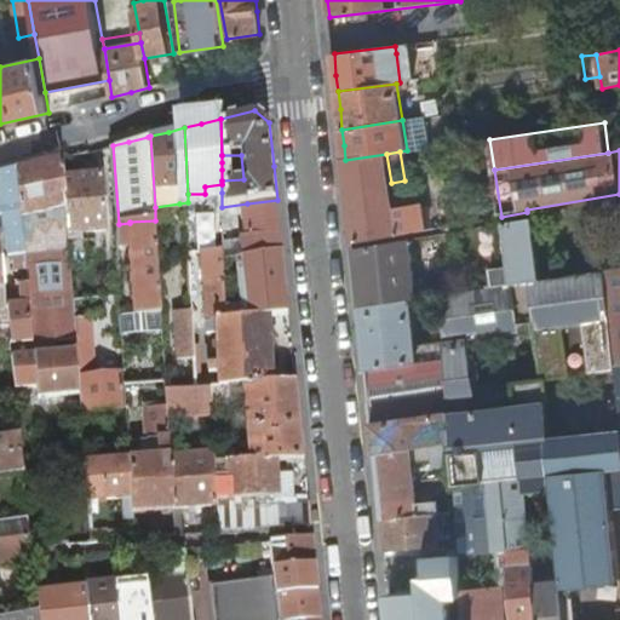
[(391,183),(386,154),(345,160),(348,178),(349,193),(391,185),(391,183)]
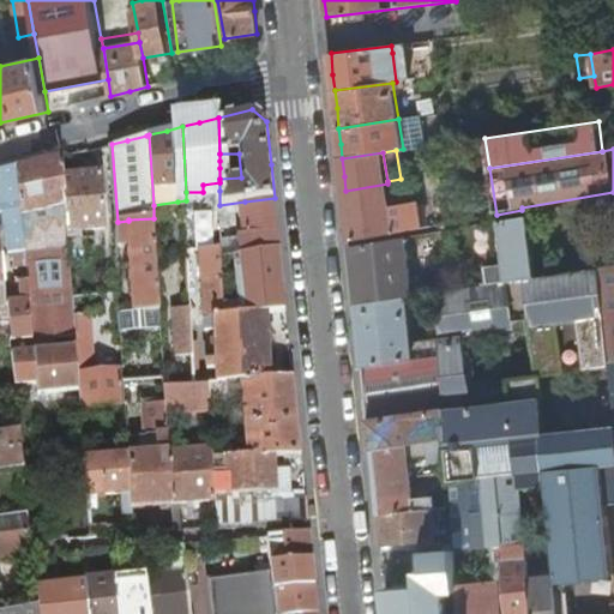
[(40,265),(25,268),(25,271),(25,277),(31,339),(74,335),(70,248),(68,241),(65,175),(64,156),(42,161),(16,168),(22,242),(37,240),(40,265)]
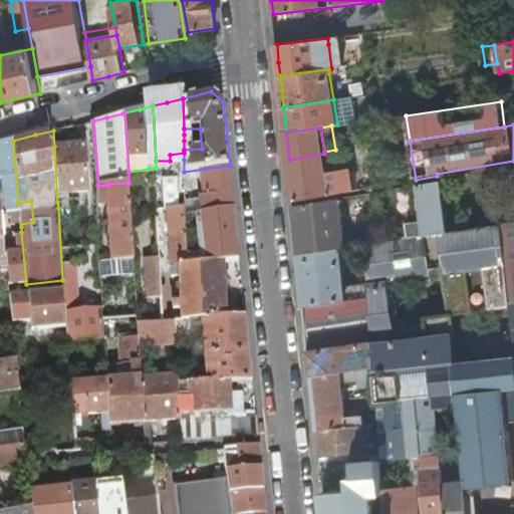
[(0,179),(3,179),(6,213),(19,211),(18,203),(13,141),(3,143),(0,144),(0,179)]
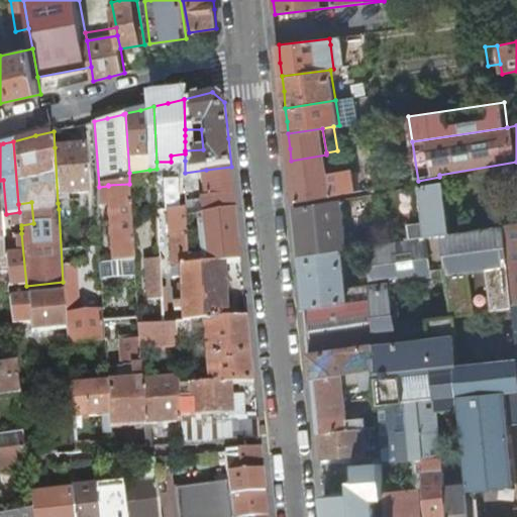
[(86,143),(55,147),(58,203),(67,202),(68,197),(90,195),(86,143)]
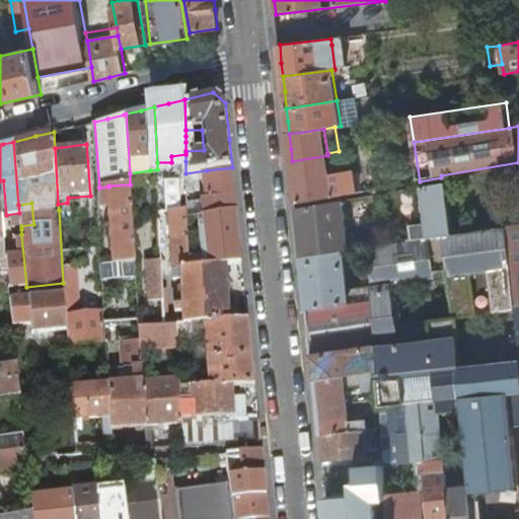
[(327,155),(292,161),(293,174),(295,193),(296,203),(359,192),(356,169),(330,173),(327,155)]
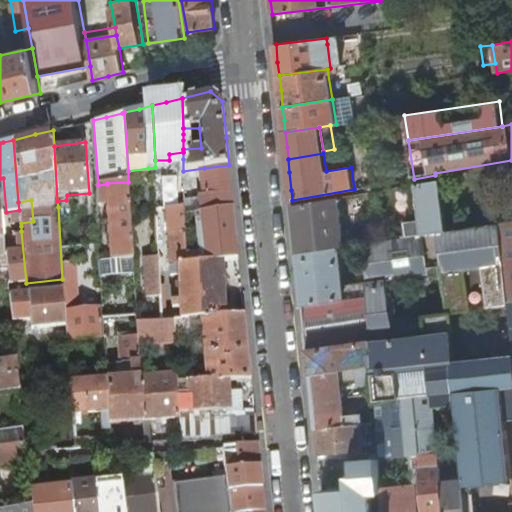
[(207,195),(199,195),(201,213),(233,209),(231,184),(229,165),(204,168),(205,177),(207,195)]
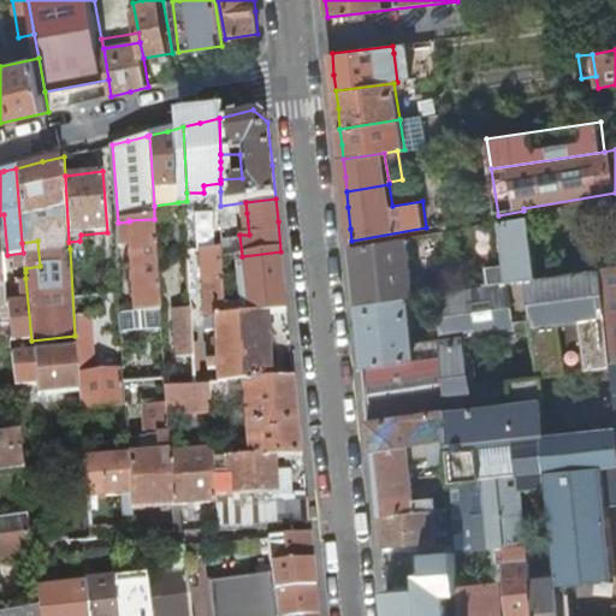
[(231,238),(231,236),(231,215),(247,213),(246,202),(220,206),(221,238),(231,238)]
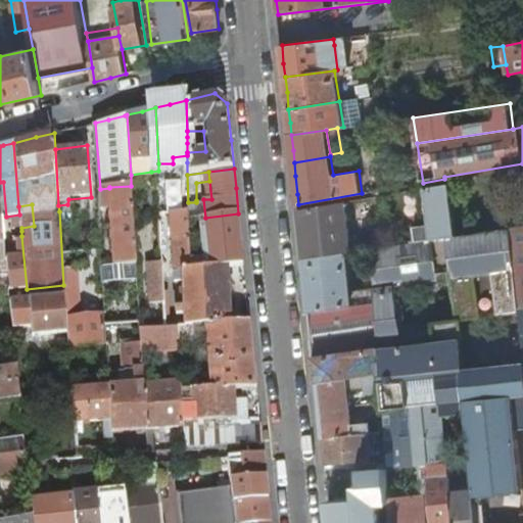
[(450,225),(457,224),(455,206),(452,184),(418,189),(424,227),(411,229),(410,221),(366,227),(369,249),(372,248),(452,238),(450,225)]
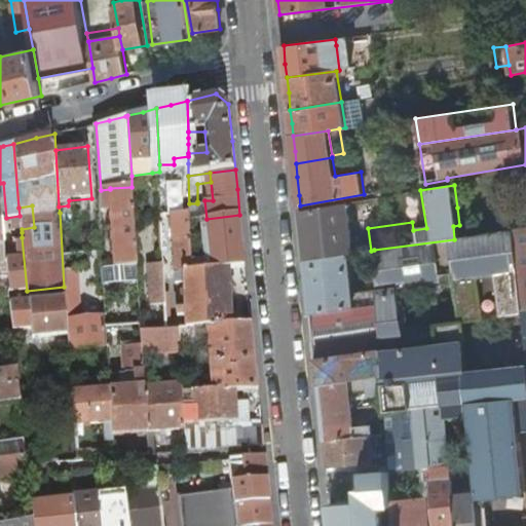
[(110,189),(101,190),(101,192),(102,208),(104,266),(103,267),(104,283),(104,285),(105,315),(105,327),(139,323),(142,323),(140,298),(137,251),(134,209),(132,187),(110,188),(110,189)]
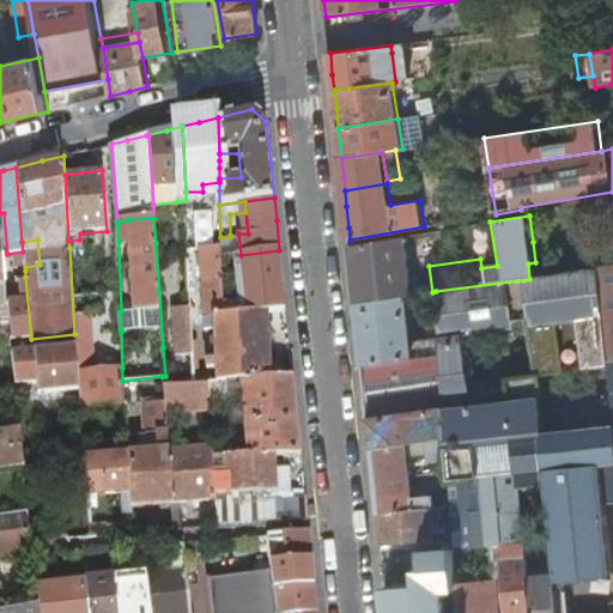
[(241,255),(238,234),(230,235),(230,237),(220,237),(220,246),(222,258),(232,256),(241,255)]
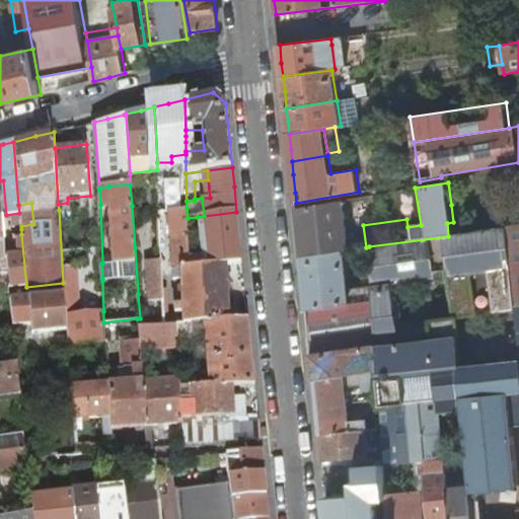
[(350,248),(344,200),(297,208),(302,255),(345,249),(350,248)]
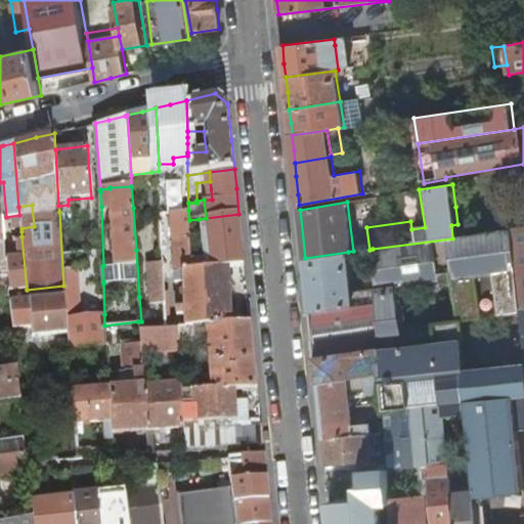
[(32,205),(18,207),(19,215),(22,228),(34,226),(32,205)]
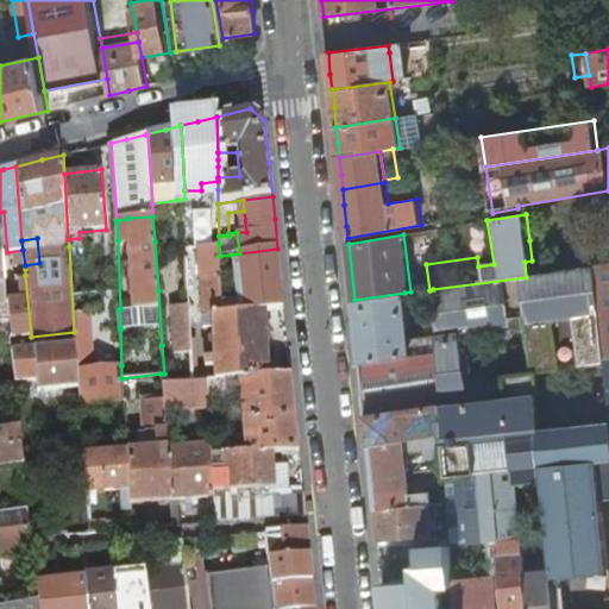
[(214,356),(214,364),(215,378),(225,378),(269,376),(265,311),(248,313),(244,314),(233,314),(221,314),(221,302),(220,256),(219,244),(199,245),(202,327),(213,327),(214,356)]
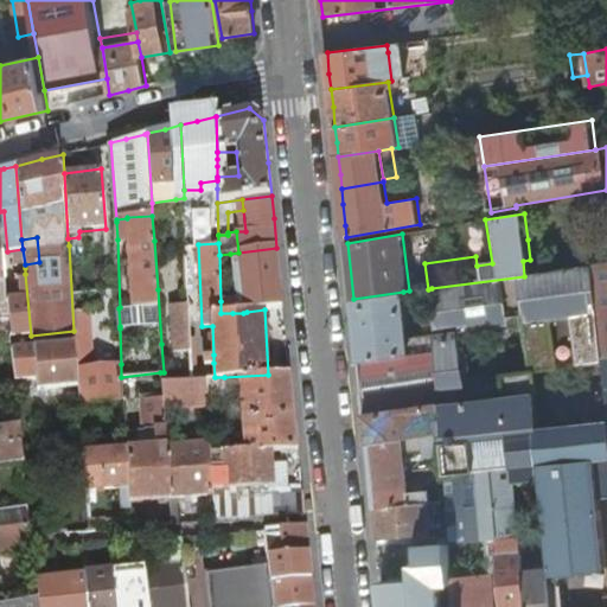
[(238,253),(243,313),(247,312),(264,310),(283,307),(280,282),(276,248),(238,253)]
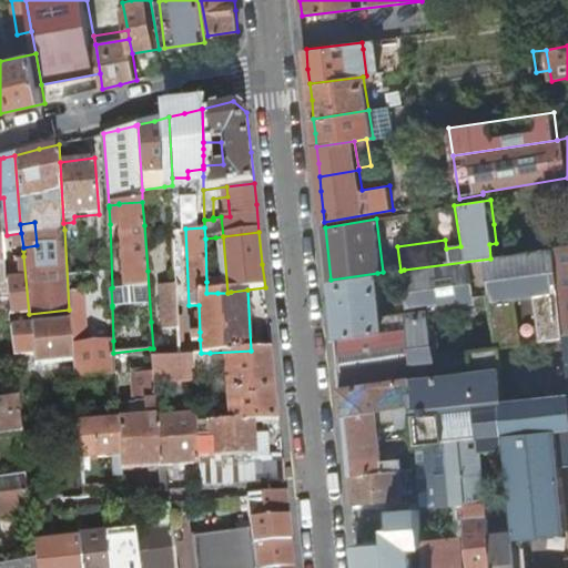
[(227,293),(223,236),(215,237),(220,281),(206,282),(206,293),(217,293),(227,293)]
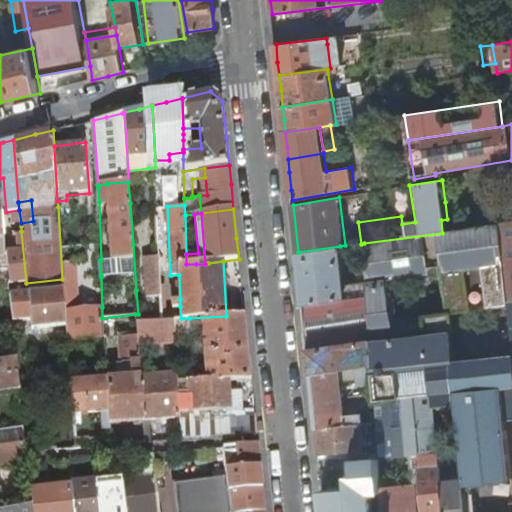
[(511,222),(502,224),(501,225),(510,305),(510,309),(511,324),(511,222)]
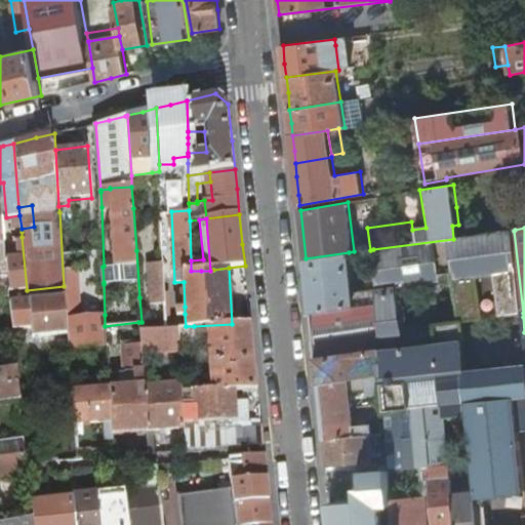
[(453,239),(373,249),(376,281),(377,303),(379,330),(523,317),(523,313),(514,231),(453,239)]
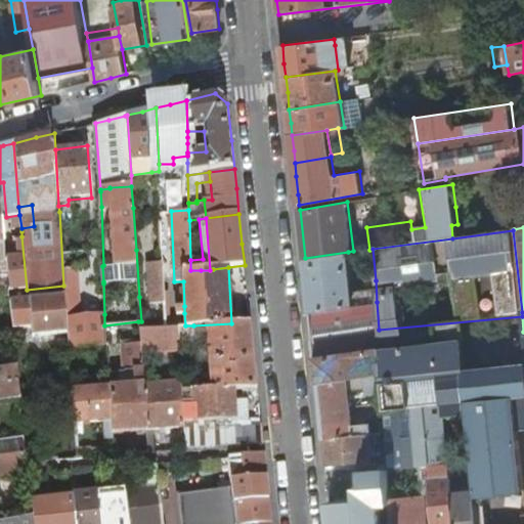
[(17,258),(5,259),(6,261),(8,292),(17,291),(27,290),(22,236),(16,236),(16,243),(15,243),(17,258)]
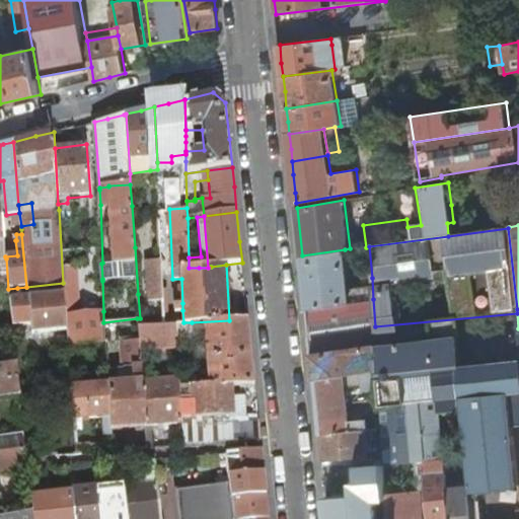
[(348,290),(345,249),(302,255),(305,285),(307,309),(373,299),(372,278),(364,279),(365,287),(348,290)]
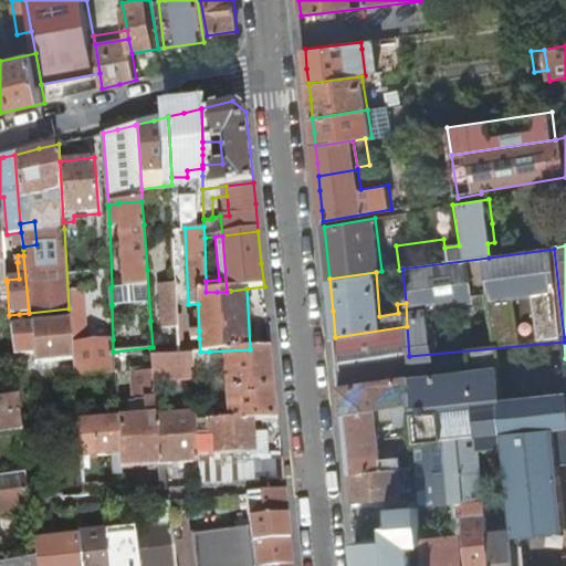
[(161,283),(164,327),(178,326),(176,281),(161,283)]
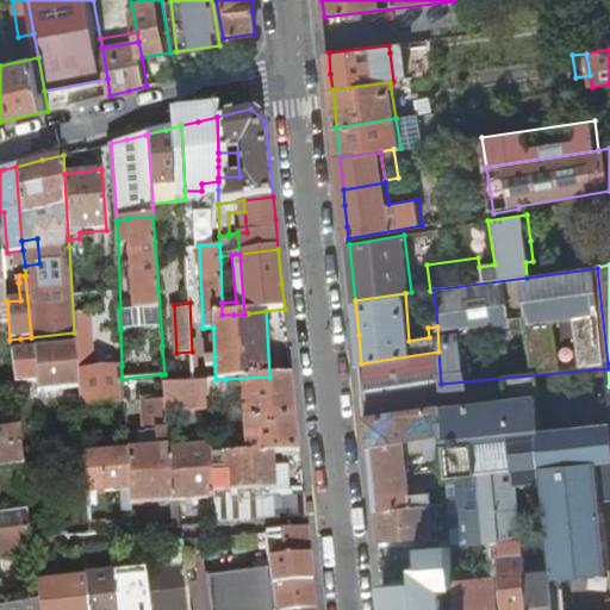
[(78,371),(92,369),(89,331),(74,332),(78,371)]
